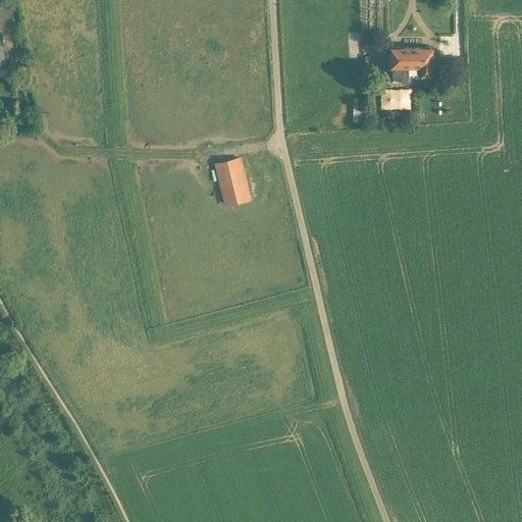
[(365,35),(364,51),(380,52),(381,36),(365,35)]
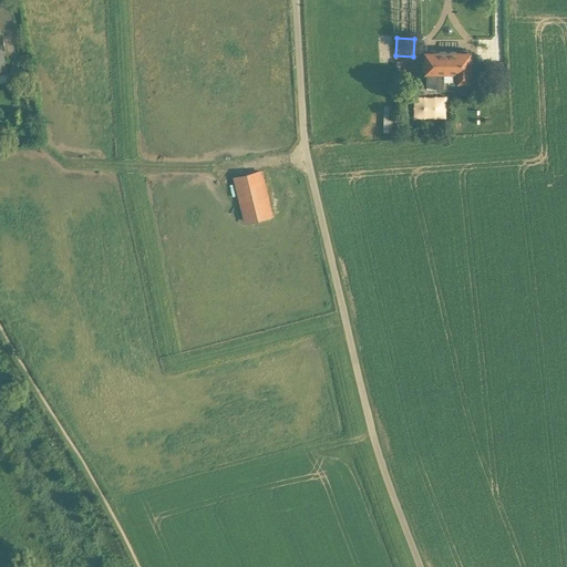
[(457,83),(462,83),(468,83),(468,73),(472,73),(472,63),(471,63),(471,52),(468,52),(468,51),(467,49),(462,49),(461,51),(461,52),(449,52),(449,73),(452,73),(452,82),(457,82),(457,83)]
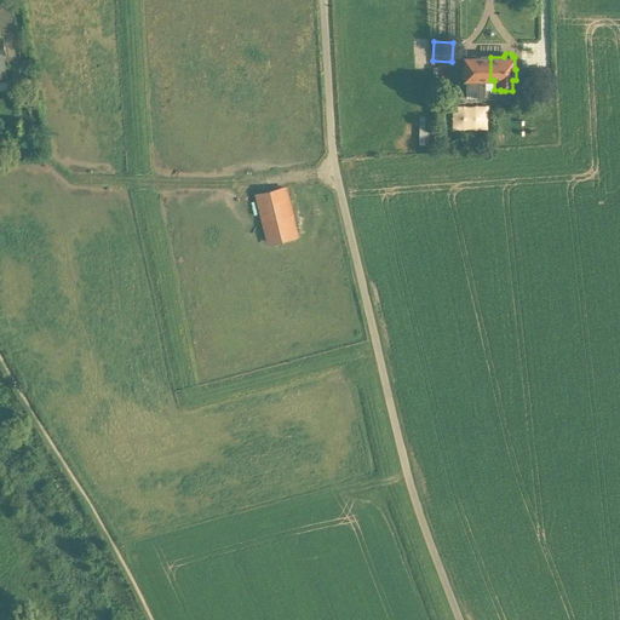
[(465,57),(465,69),(464,69),(464,80),(466,80),(466,90),(477,90),(477,98),(486,98),(486,80),(491,80),(491,57),(477,57),(477,56),(475,55),(470,55),(469,56),(468,56),(468,57),(465,57)]
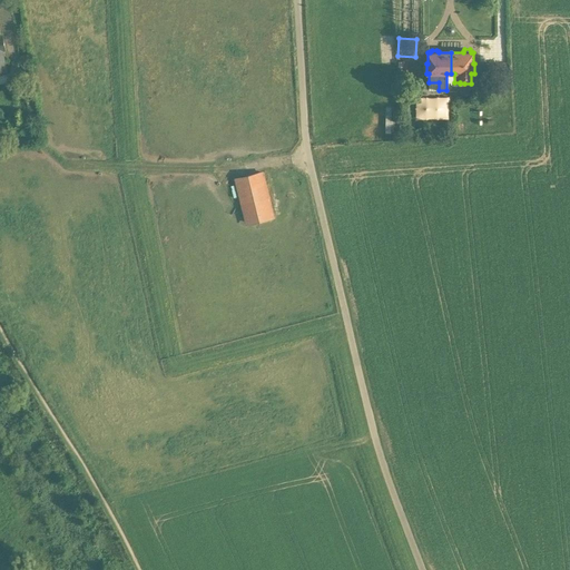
[(462,84),(461,92),(473,92),(473,84),(462,84)]
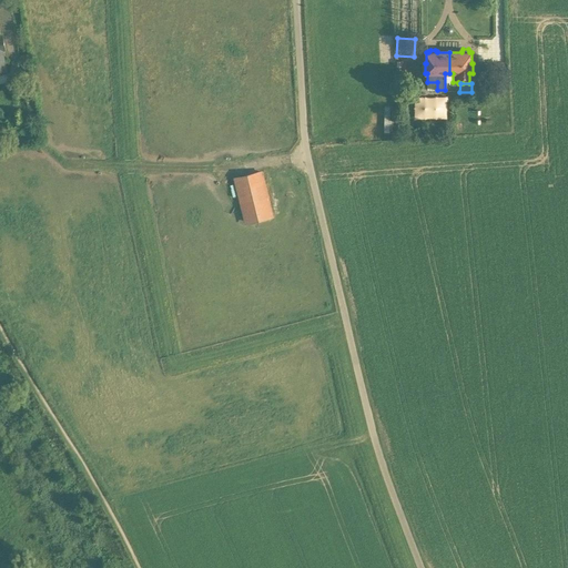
[(416,120),(449,119),(448,94),(415,95),(416,120)]
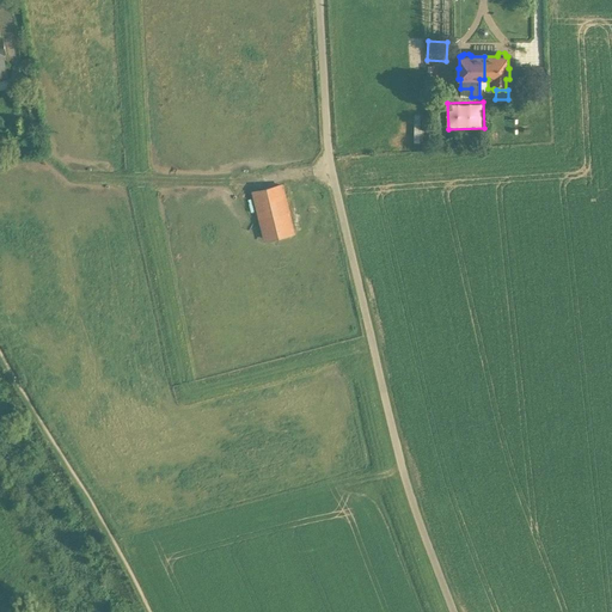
[(282,185),(254,193),(265,239),(294,232),(282,185)]
